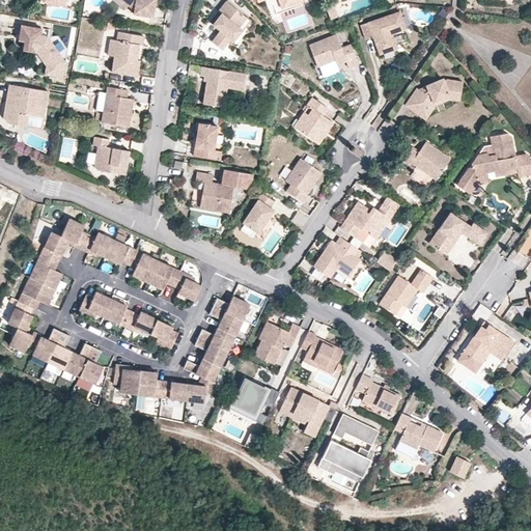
[(155,7),(155,0),(119,0),(122,2),(123,0),(124,0),(130,3),(135,4),(134,9),(133,14),(149,17),(151,6),(155,7)]
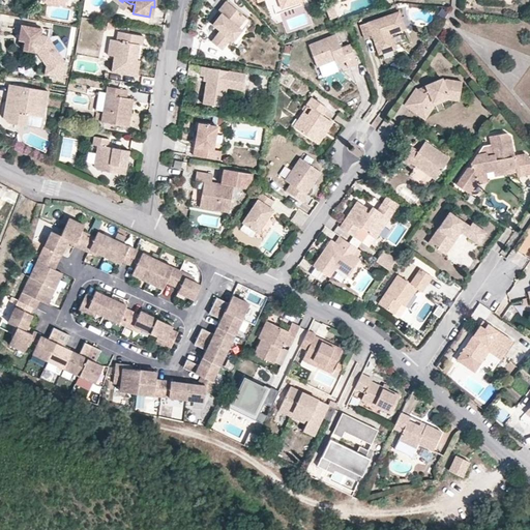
[(124,0),(123,0),(122,2),(134,9),(135,4),(129,3),(124,0)]
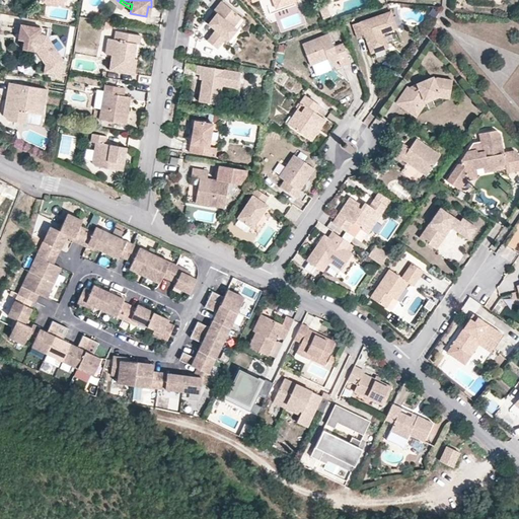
[(285,5),(283,0),(281,0),(274,3),(276,8),(285,5)]
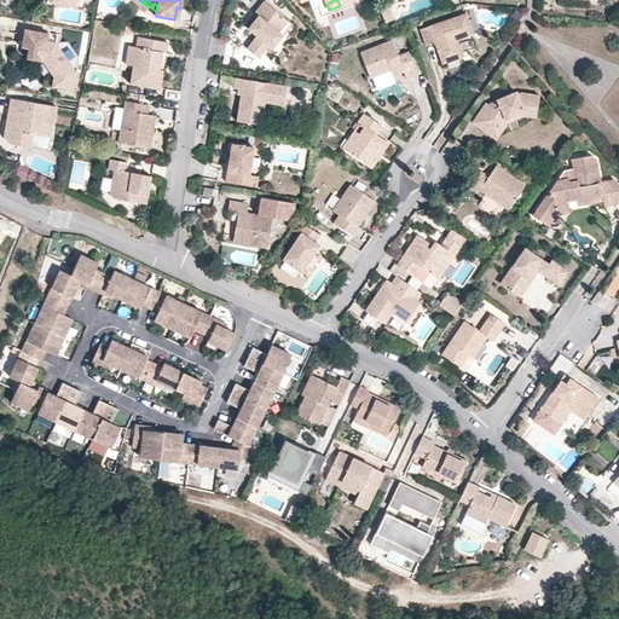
[(254,13),(259,16),(267,4),(264,1),(254,13)]
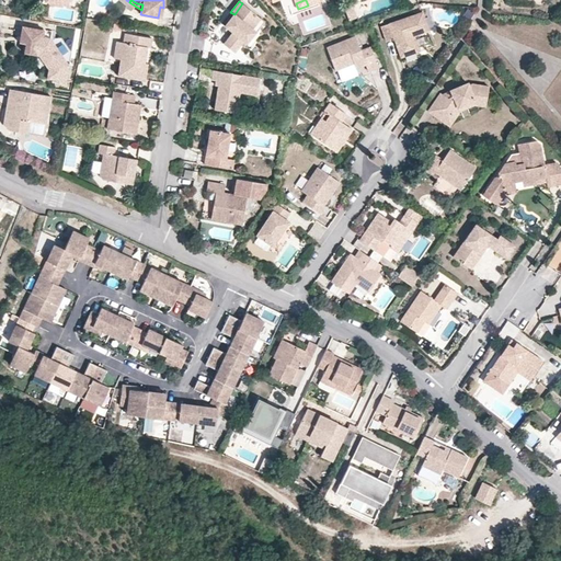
[(261,19),(242,3),(235,14),(237,18),(228,29),(233,33),(225,44),(235,53),(244,42),(248,44),(256,32),(253,29),(261,19)]
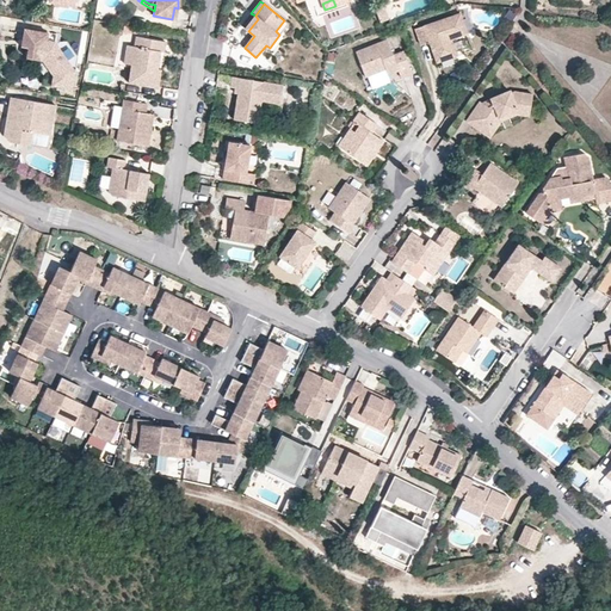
[(460,13),(415,29),(420,44),(429,42),(436,62),(456,56),(450,39),(467,34),(460,13)]
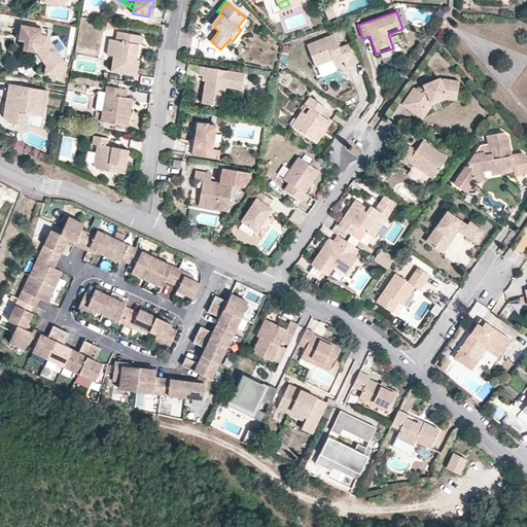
[(222,16),(220,13),(211,24),(214,27),(222,16)]
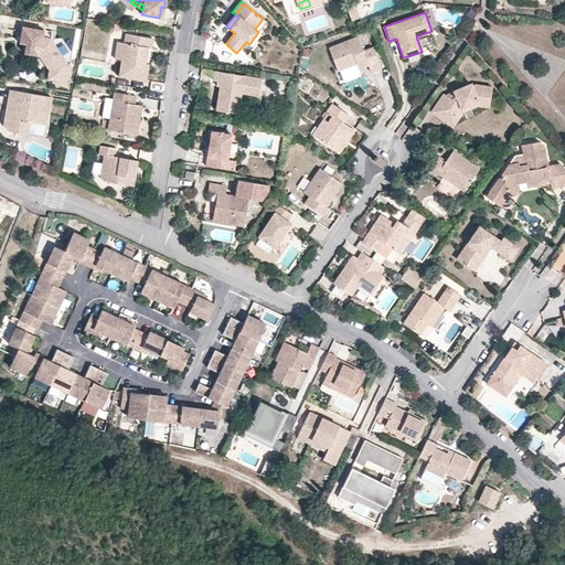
[(68,66),(49,38),(42,36),(43,31),(21,27),(19,35),(22,36),(25,36),(25,42),(21,41),(20,44),(19,53),(30,54),(31,52),(33,51),(39,53),(45,62),(40,65),(43,71),(42,80),(65,83),(68,66)]
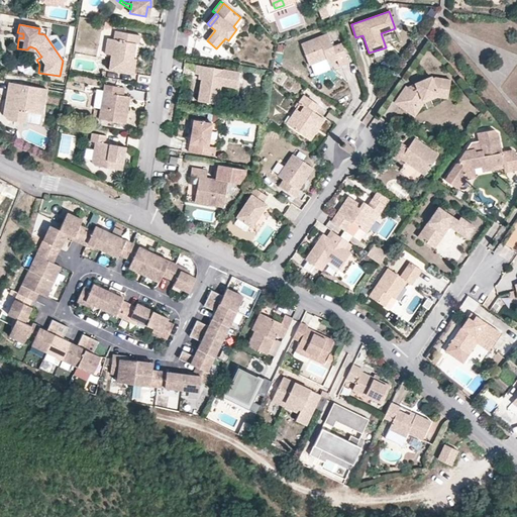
[(140,35),(116,30),(114,39),(108,38),(105,54),(111,55),(109,70),(133,74),(136,59),(129,58),(130,53),(134,53),(135,43),(138,44),(140,35)]
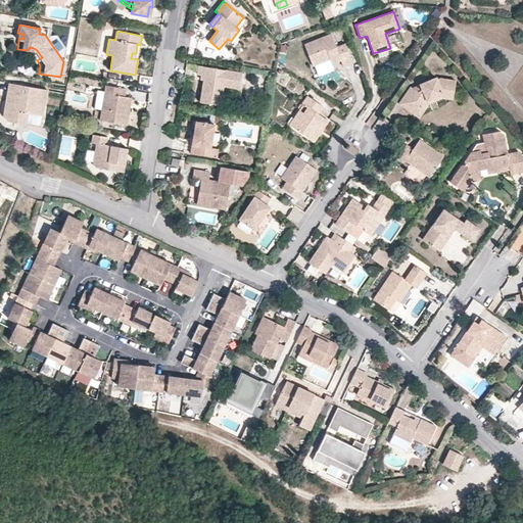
[(331,34),(304,45),(314,68),(331,61),(333,66),(342,62),(344,68),(354,64),(353,62),(345,44),(337,47),(331,34)]
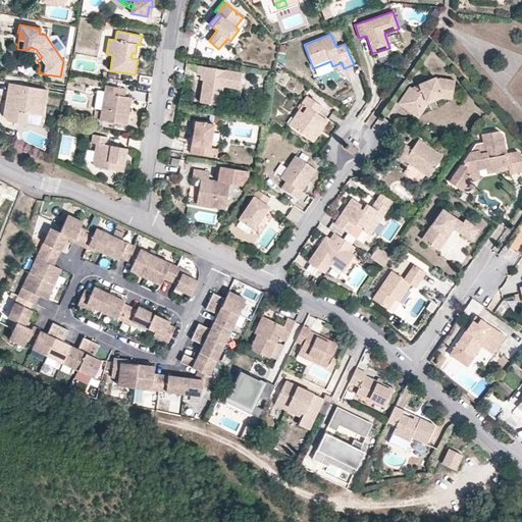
[(31,47),(29,48),(28,50),(31,51),(37,60),(42,57),(36,49),(31,47)]
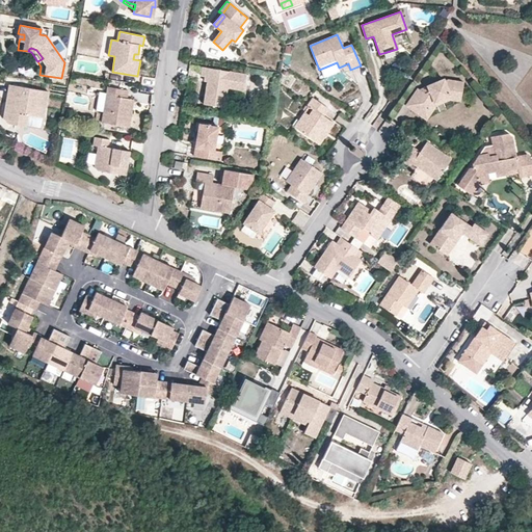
[(247,74),(203,67),(202,76),(205,76),(208,77),(207,81),(204,104),(224,107),(228,87),(244,90),(247,74)]
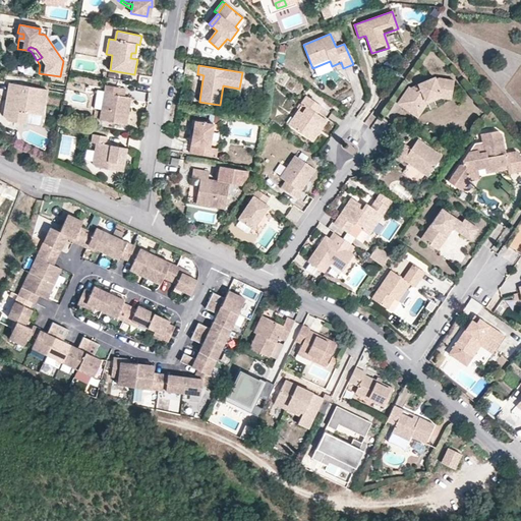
[(452,94),(455,79),(440,76),(436,78),(435,76),(418,83),(421,90),(416,92),(410,88),(409,87),(398,104),(412,113),(418,105),(420,107),(424,101),(440,92),(452,94)]
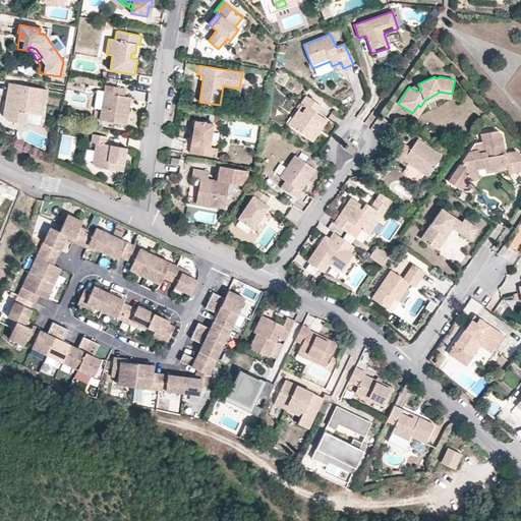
[(43,116),(47,90),(9,83),(6,103),(9,103),(6,120),(8,122),(25,125),(27,114),(43,116)]
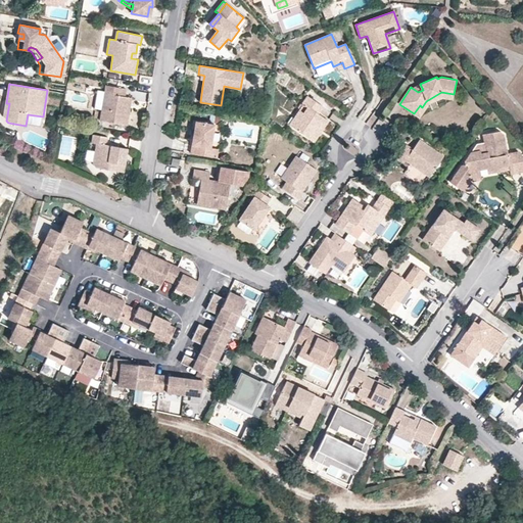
[(125,97),(126,89),(106,86),(100,121),(127,125),(130,108),(126,107),(128,97),(125,97)]
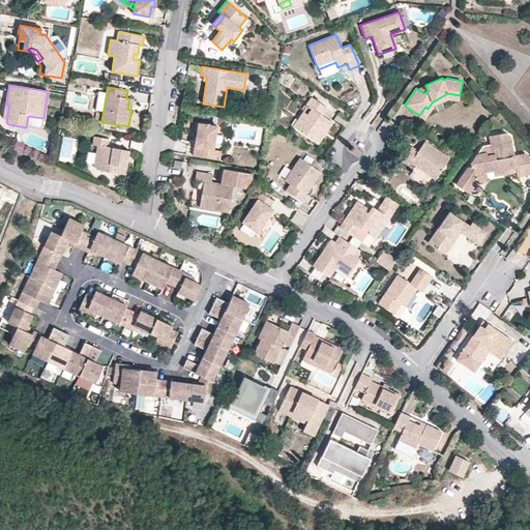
[(425,107),(419,115),(424,119),(435,105),(448,97),(459,99),(460,95),(447,93),(432,102),(428,109),(425,107)]
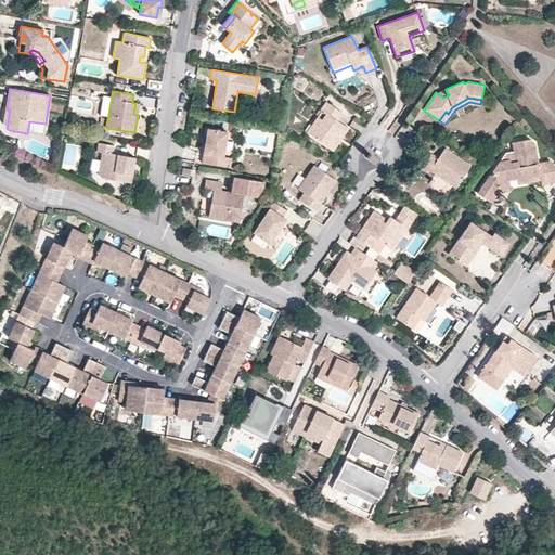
[(332,150),(338,142),(336,138),(338,134),(340,137),(348,127),(337,119),(341,113),(325,102),(320,110),(325,113),(321,119),(311,134),(332,150)]
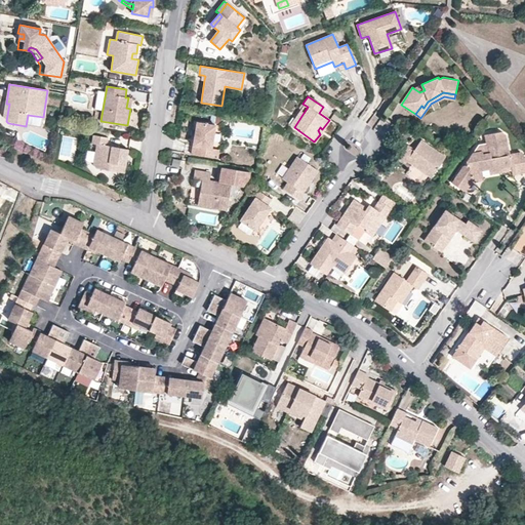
[(294,127),(304,113),(299,111),(290,124),(294,127)]
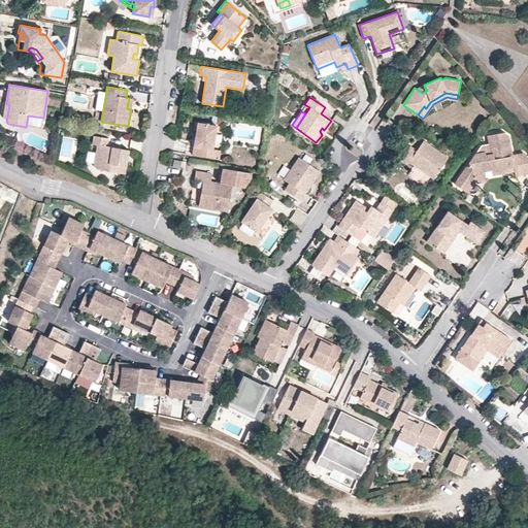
[(218,126),(198,123),(192,155),(213,159),(215,151),(213,150),(218,126)]
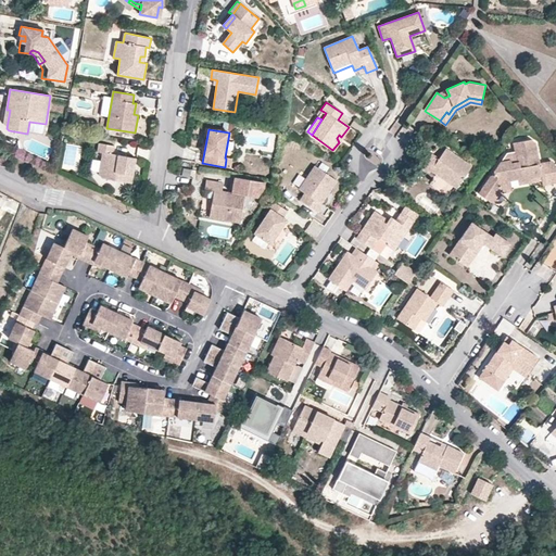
[(539,164),(534,142),(530,137),(514,139),(516,152),(518,152),(519,160),(510,161),(510,158),(503,159),(494,169),(495,174),(492,174),(479,191),(493,201),(501,189),(500,181),(509,180),(517,179),(517,182),(528,181),(528,177),(540,176),(541,185),(555,181),(555,167),(551,163),(539,164)]
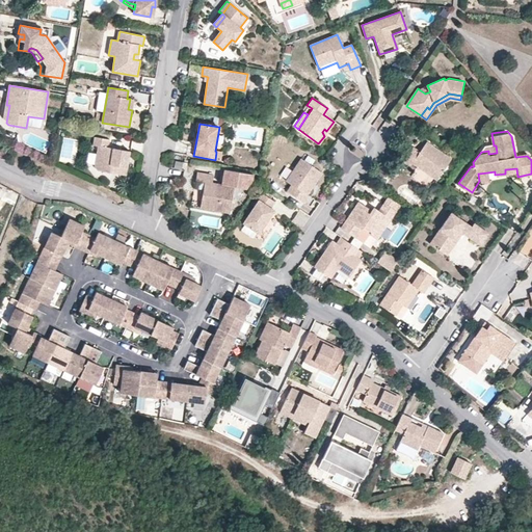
[(109,140),(94,138),(92,147),(98,147),(95,166),(98,171),(126,176),(130,151),(108,148),(109,140)]
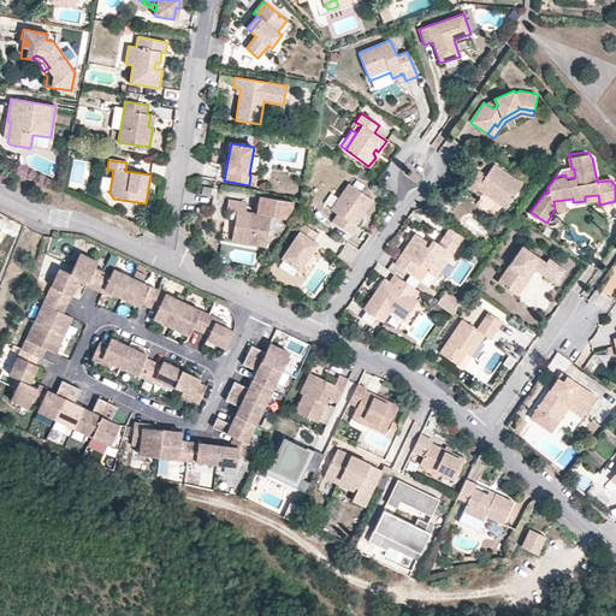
[(508,202),(522,183),(493,164),(485,175),(478,170),(467,184),(475,190),(477,188),(483,193),(495,201),(498,196),(508,202)]
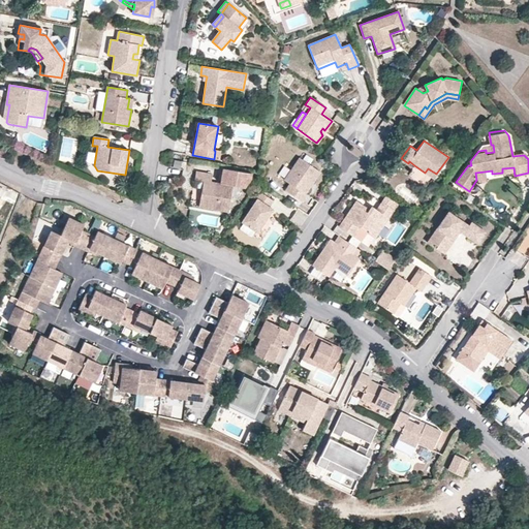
[(86,162),(92,163),(95,152),(88,151),(86,162)]
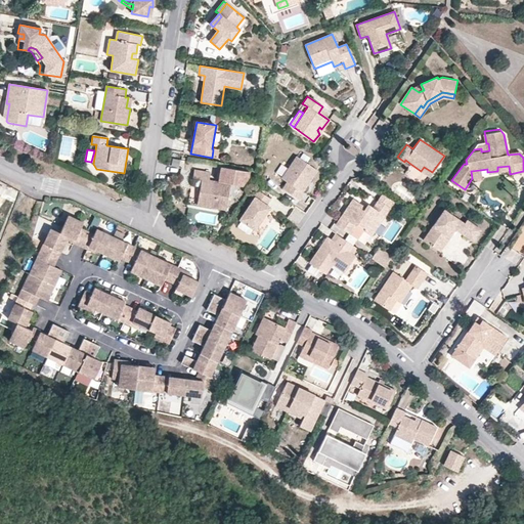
[(307,179),(310,179),(317,170),(296,156),(282,178),(287,181),(282,187),(300,200),(304,192),(303,191),(307,184),(305,182),(307,179)]
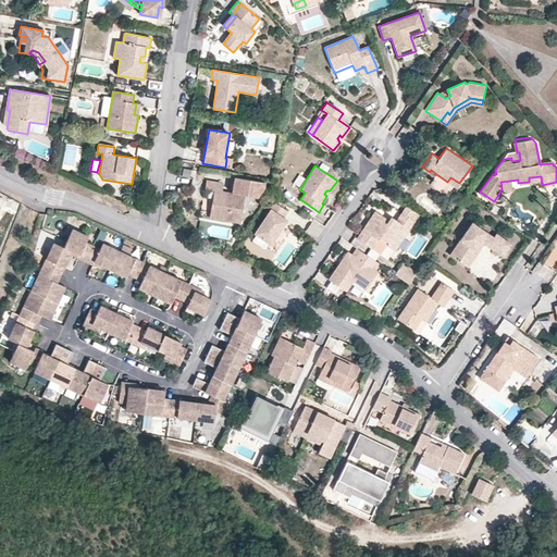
[(224,183),(207,181),(206,189),(214,190),(211,212),(230,215),(229,221),(242,223),(246,196),(258,198),(264,187),(264,182),(235,177),(232,194),(222,192),(224,183)]
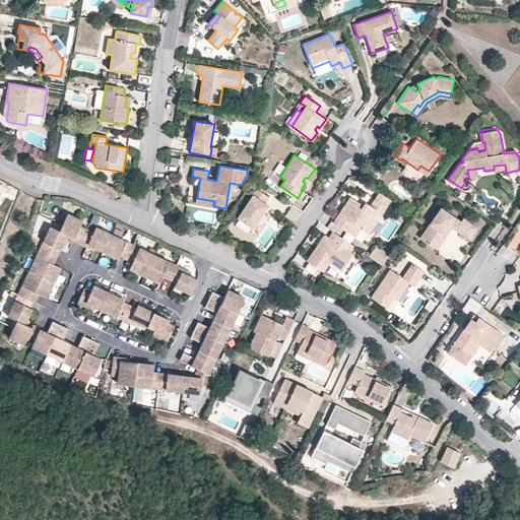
[(420,166),(417,170),(426,175),(429,171),(420,166)]
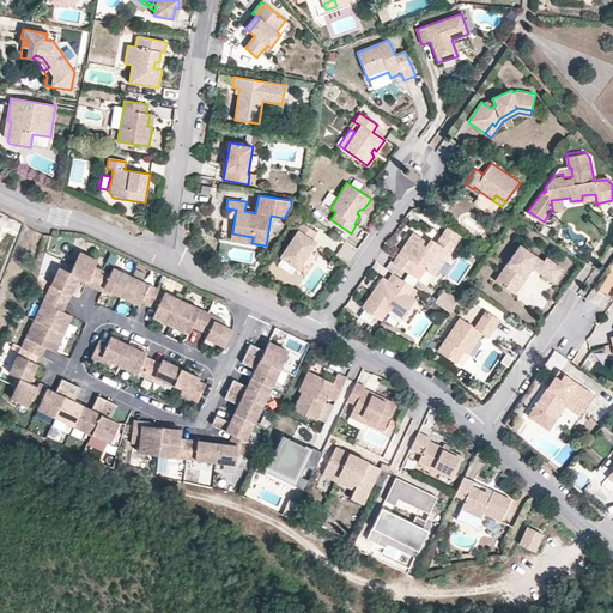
[(562,199),(551,200),(552,208),(563,207),(562,199)]
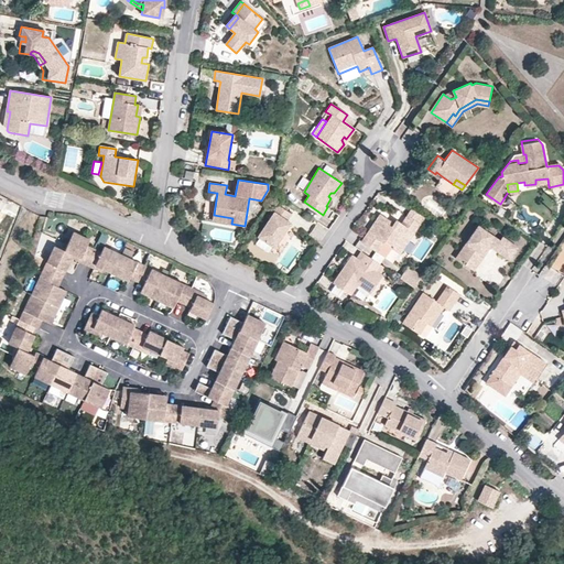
[(292,214),(278,204),(273,212),(274,213),(258,237),(273,248),(291,224),(286,221),(292,214)]
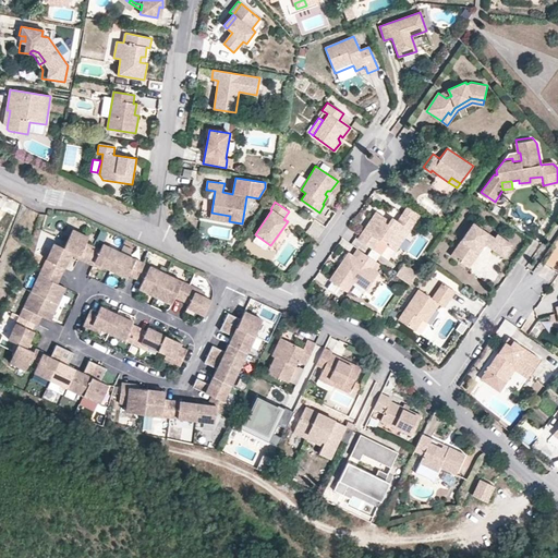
[(378,208),(360,238),(375,247),(380,239),(389,243),(397,249),(408,233),(402,230),(407,223),(412,227),(417,219),(405,211),(400,219),(395,215),(392,218),(390,221),(387,219),(389,215),(378,208)]
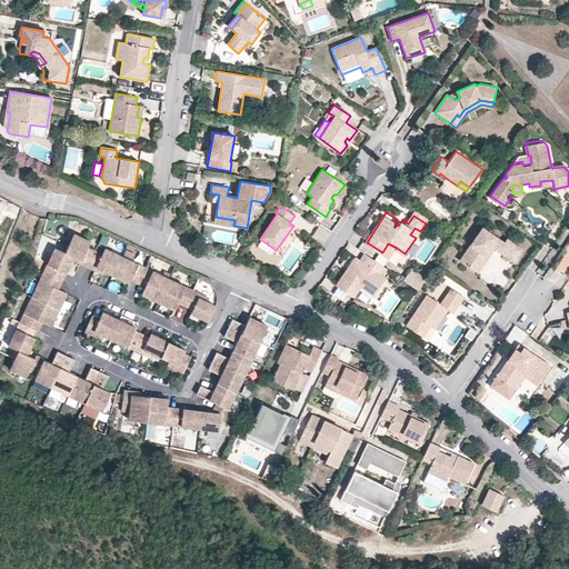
[(216,217),(215,222),(233,226),(235,220),(216,217)]
